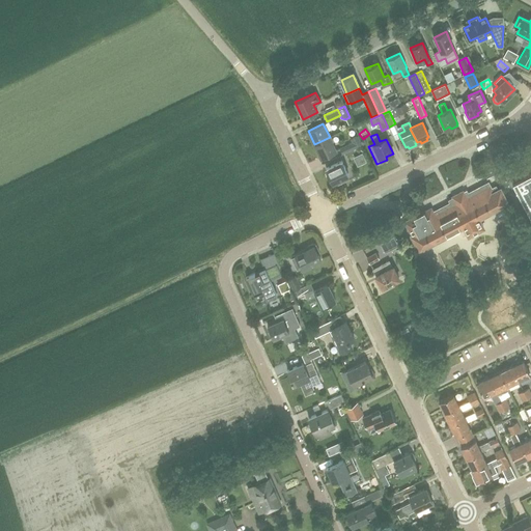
[(342,154),(362,144),(358,135),(351,138),(352,141),(339,147),(342,154)]
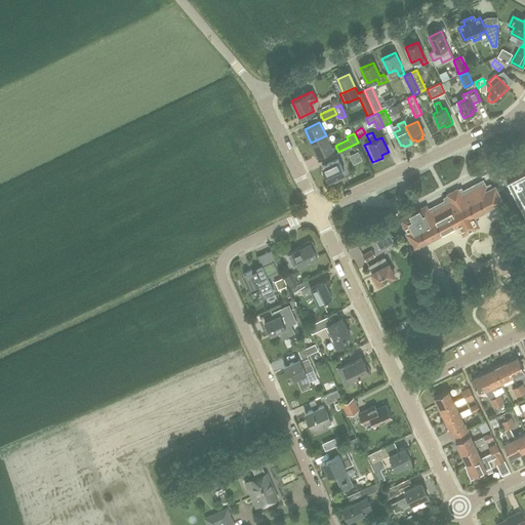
[(326,135),(311,143),(317,156),(332,149),(326,135)]
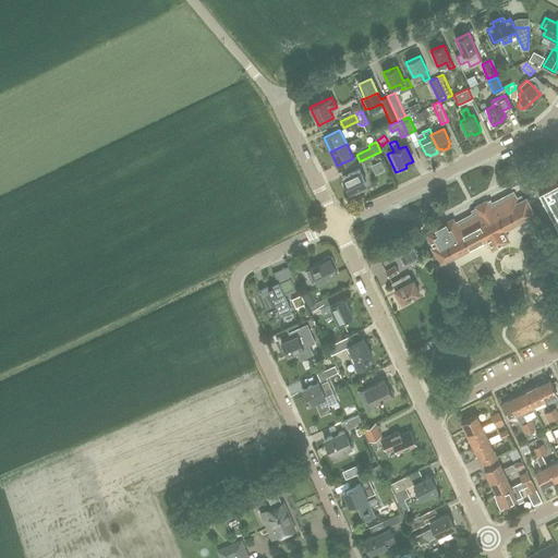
[(375,160),(377,172),(387,170),(384,159),(375,160)]
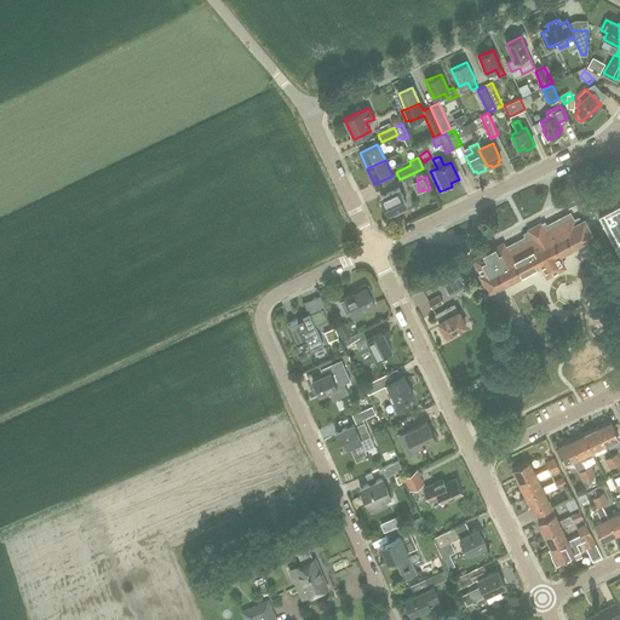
[(399,188),(380,196),(384,205),(382,206),(384,213),(388,211),(388,213),(407,204),(399,188)]
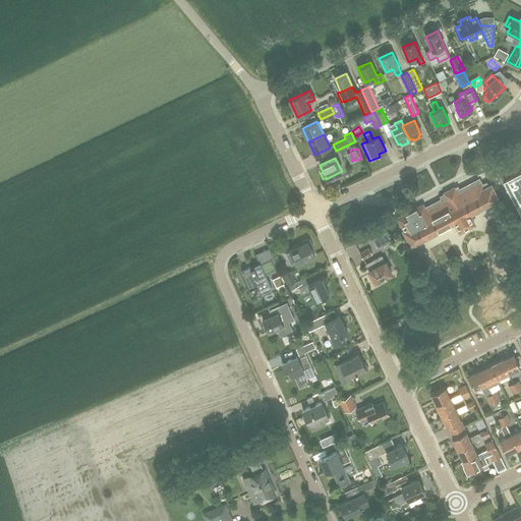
[(478,175),(487,170),(483,161),(473,166),(478,175)]
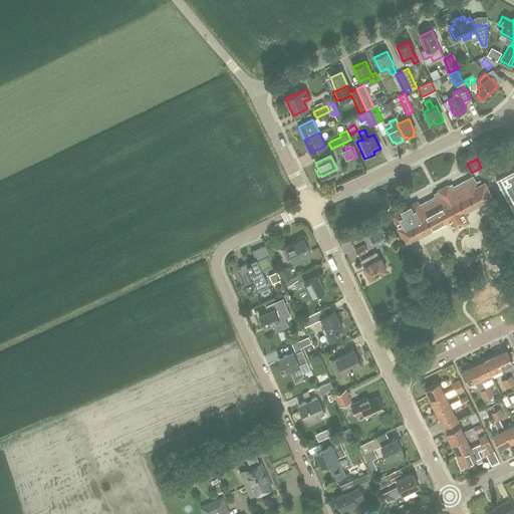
[(513,167),(508,171),(505,172),(507,176),(498,180),(513,210),(513,167)]
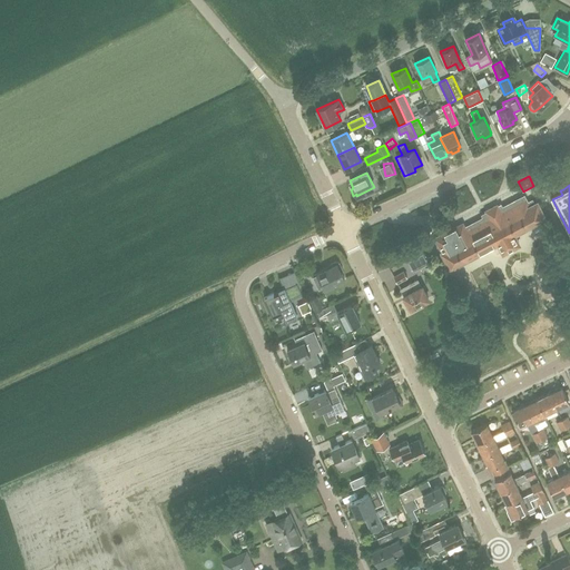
[(462,223),(434,238),(442,253),(450,268),(498,243),(503,253),(519,244),(513,235),(546,218),(537,203),(531,206),(529,202),(528,203),(524,196),(499,209),(497,205),(485,210),(485,212),(482,214),(483,216),(470,224),(467,225),(464,226),(462,223)]
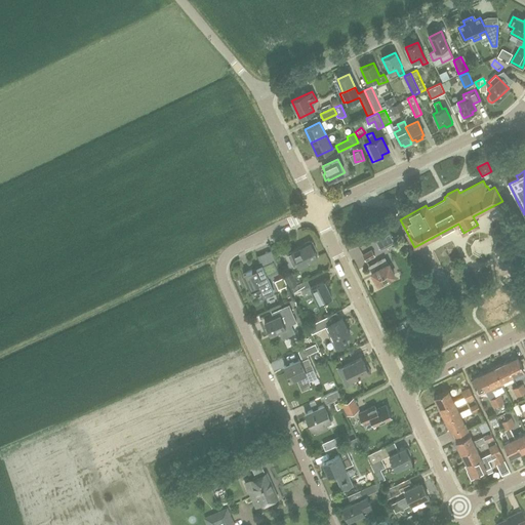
[(296,249),(291,251),(299,266),(317,256),(314,250),(316,248),(312,240),(309,239),(297,245),(296,249)]
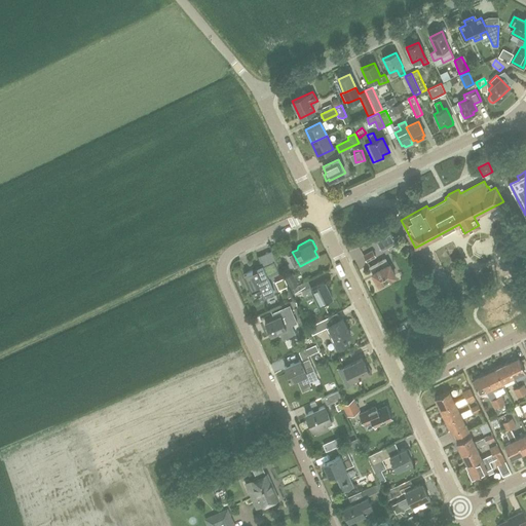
[(372,250),(363,255),(367,261),(376,256),(372,250)]
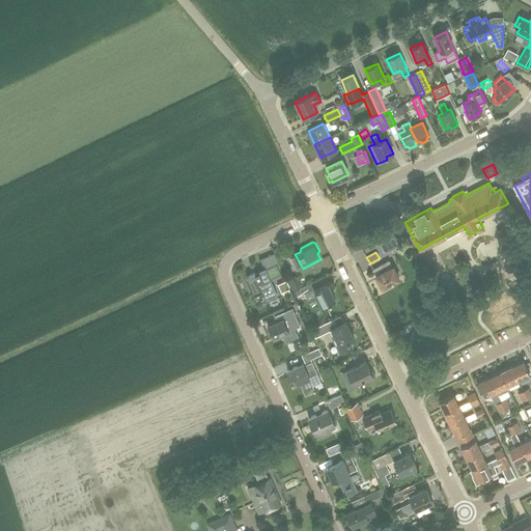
[(389,260),(373,270),(376,275),(375,276),(378,280),(376,281),(380,287),(382,286),(382,287),(392,282),(393,284),(399,280),(398,278),(399,278),(389,260)]
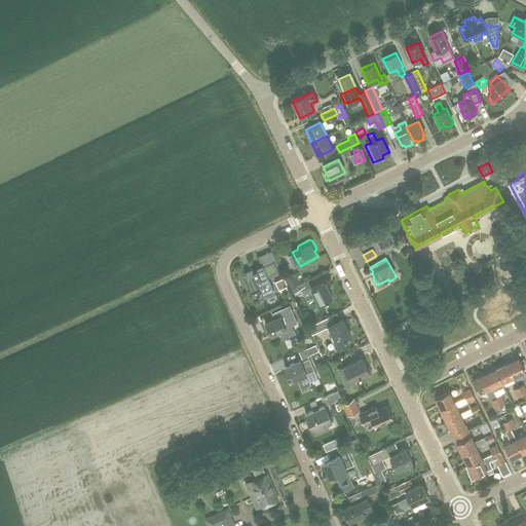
[(257,268),(243,274),(255,300),(273,292),(268,278),(266,275),(277,270),(274,262),(263,266),(257,268)]
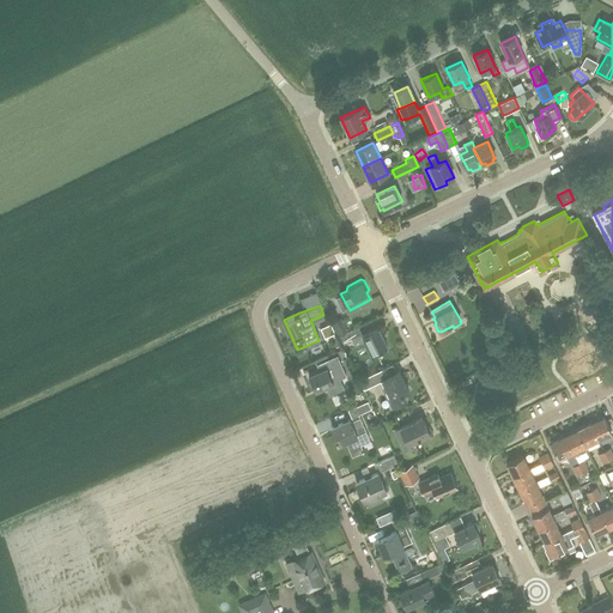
[(341,317),(332,322),(339,337),(341,334),(347,332),(341,317)]
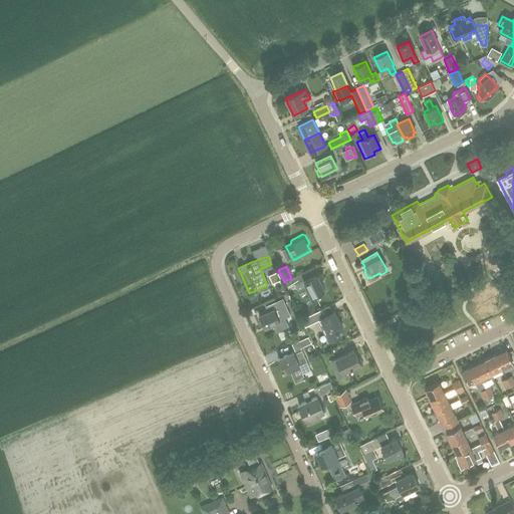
[(278,270),(269,274),(273,283),(282,279),(278,270)]
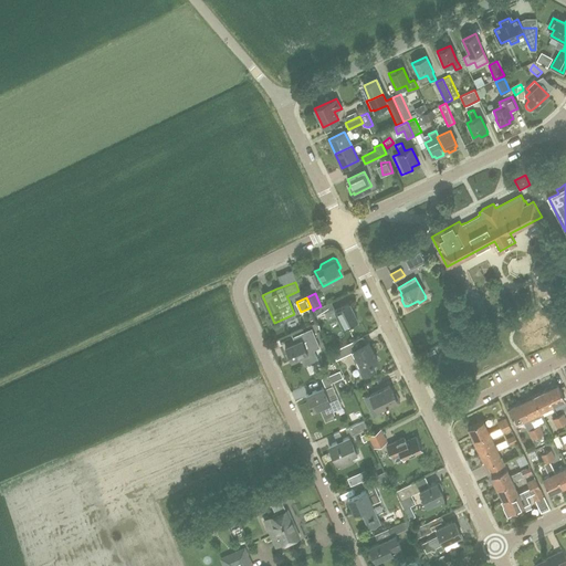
[(321,306),(315,308),(317,314),(318,315),(325,312),(328,321),(337,316),(343,326),(349,323),(350,326),(358,323),(358,322),(362,321),(360,318),(356,310),(354,311),(349,302),(335,310),(331,302),(321,306)]
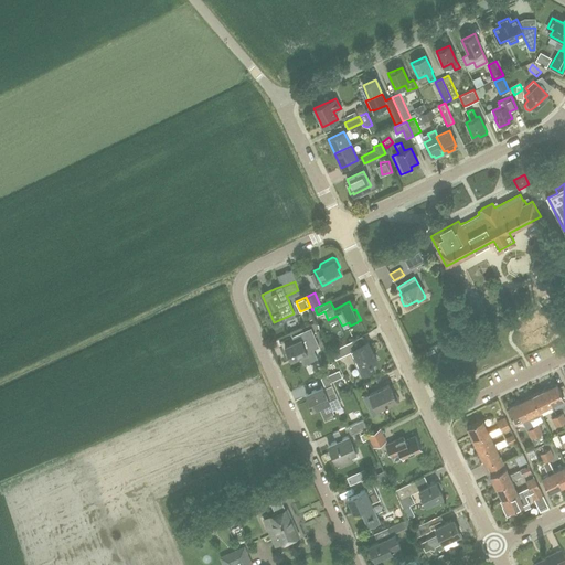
[(295,341),(285,345),(285,347),(288,352),(286,353),(289,360),(290,359),(290,360),(291,360),(300,355),(305,364),(317,359),(312,349),(319,345),(311,328),(298,333),(300,339),(295,341)]
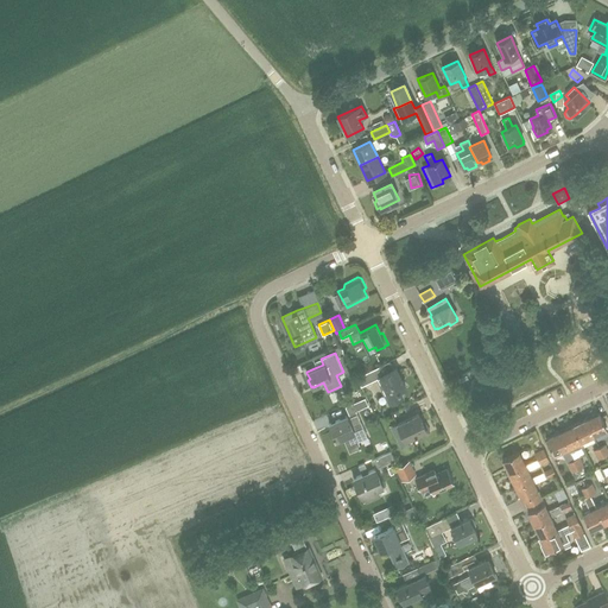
[(379,366),(356,377),(360,384),(361,386),(377,379),(390,405),(393,403),(403,398),(399,391),(400,391),(399,388),(405,386),(397,368),(394,369),(382,374),(379,366)]
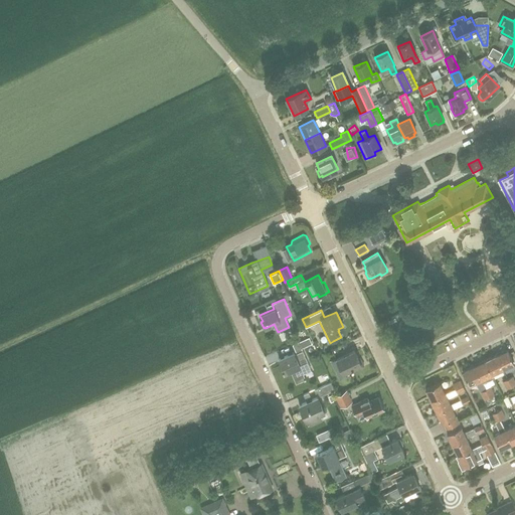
[(309,337),(293,344),(296,351),(301,349),(312,344),(309,337)]
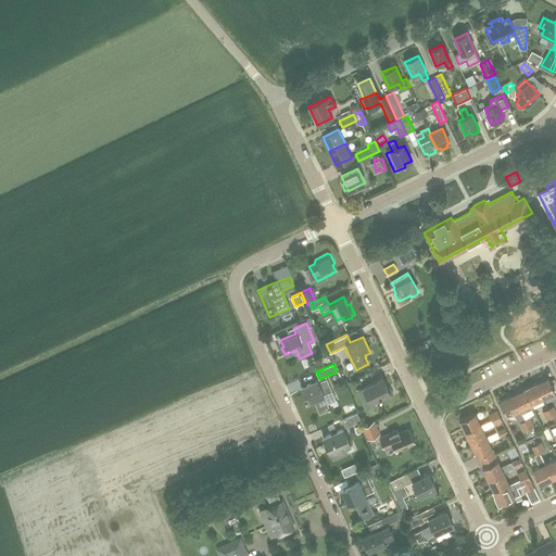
[(317,380),(301,388),(307,403),(313,400),(315,400),(318,405),(327,401),(326,400),(335,396),(330,387),(327,378),(326,379),(320,381),(318,382),(317,380)]
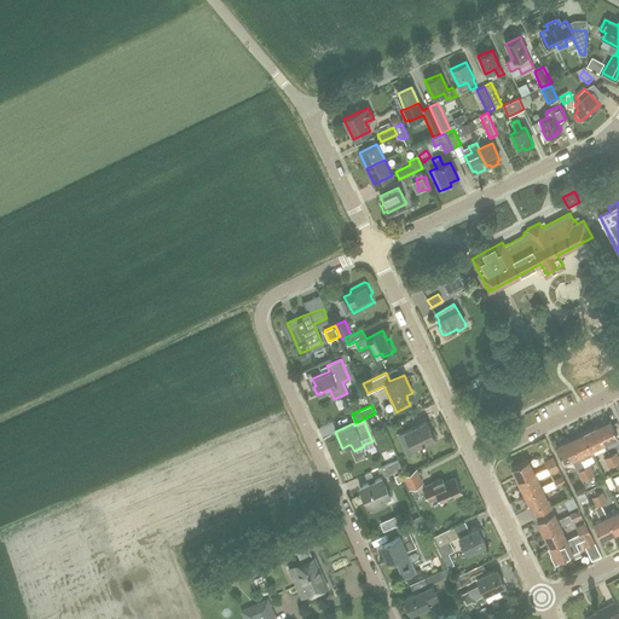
[(426,421),(404,432),(412,449),(416,446),(427,441),(429,443),(438,439),(434,431),(431,431),(426,421)]
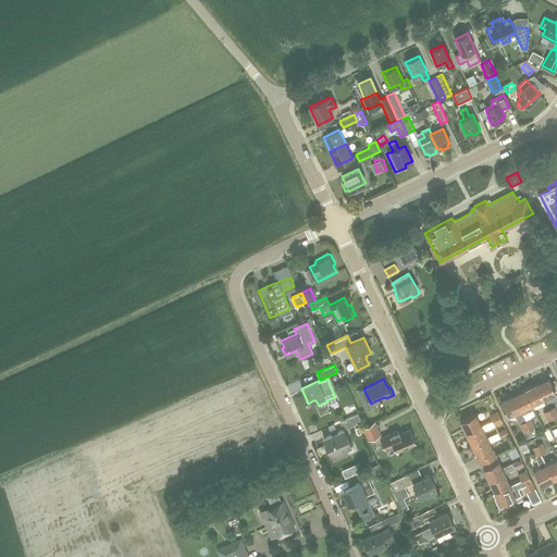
[(536,384),(544,399),(556,393),(548,379),(536,384)]
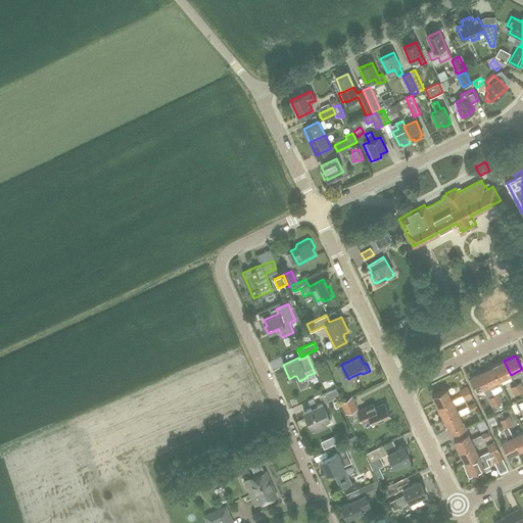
[(500,380),(511,375),(504,361),(492,367),(500,380)]
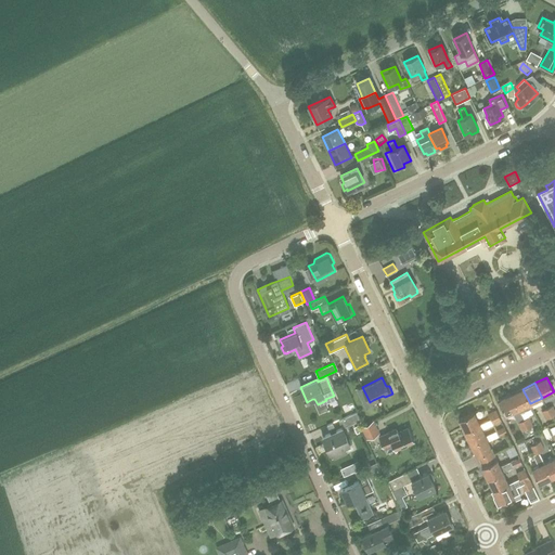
[(520,413),(532,408),(530,403),(523,389),(511,395),(518,409),(520,413)]
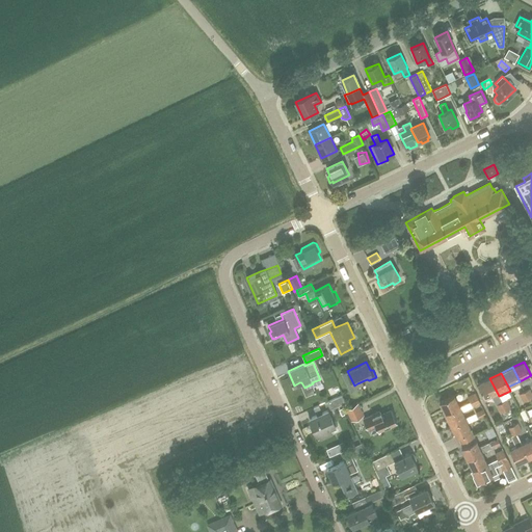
[(497,392),(489,378),(478,383),(485,398),(491,395),(496,405),(501,402),(499,396),(497,392)]
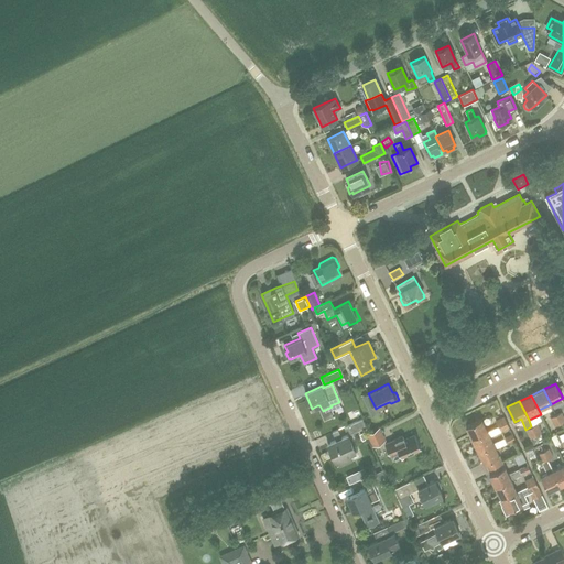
[(498,425),(507,422),(505,415),(496,420),(498,425)]
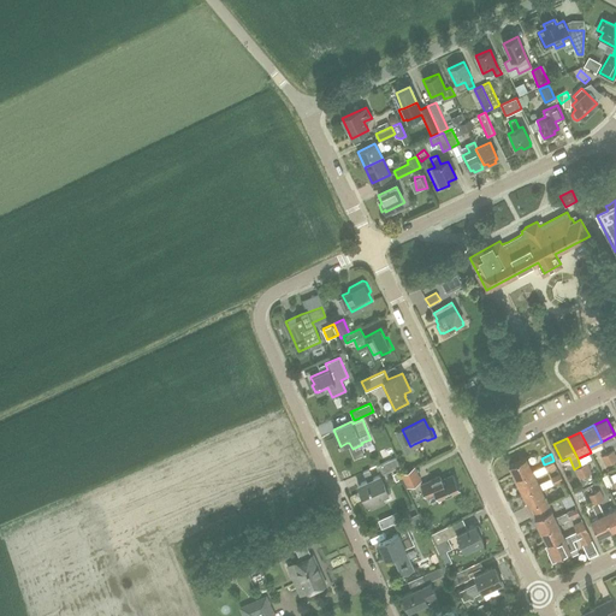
[(605,465),(611,462),(608,454),(602,456),(605,465)]
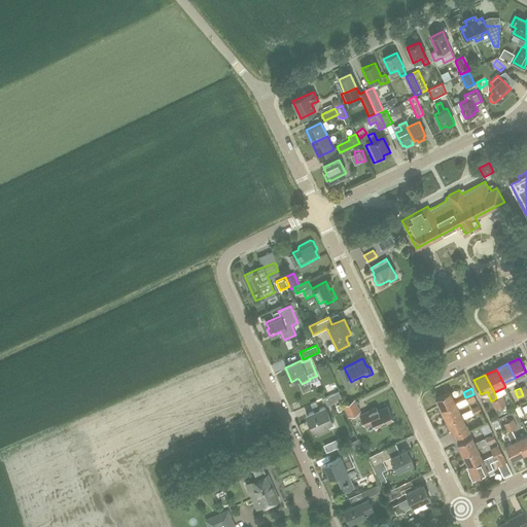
[(339,391),(321,398),(325,406),(325,407),(342,398),(339,391)]
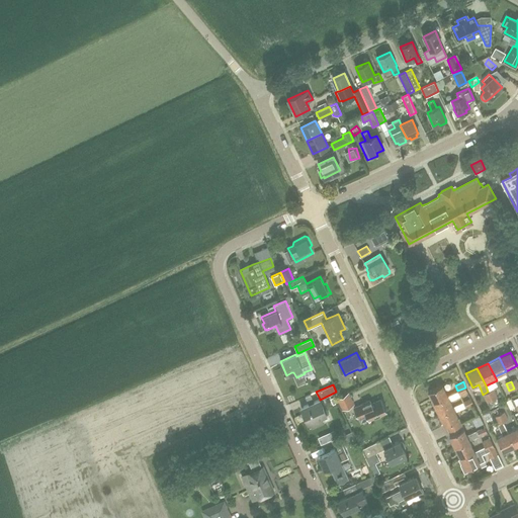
[(433,403),(447,397),(442,385),(428,392),(433,403)]
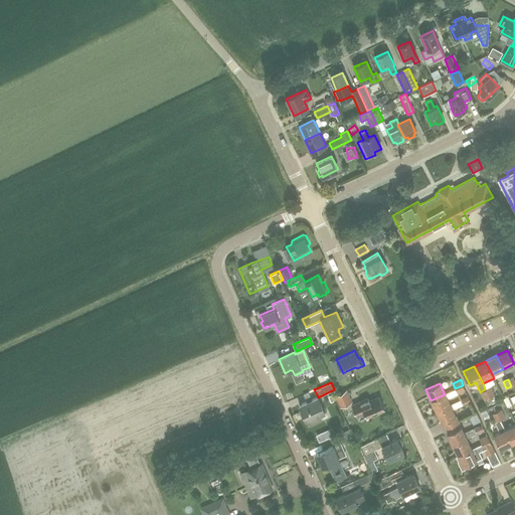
[(463,385),(455,388),(458,394),(465,390),(463,385)]
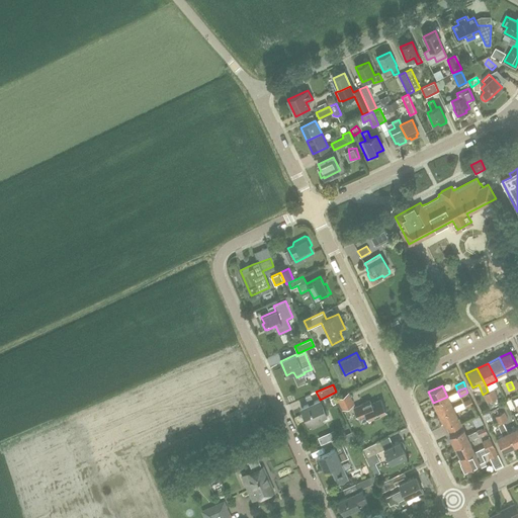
[(488,392),(492,400),(497,397),(493,390),(488,392)]
